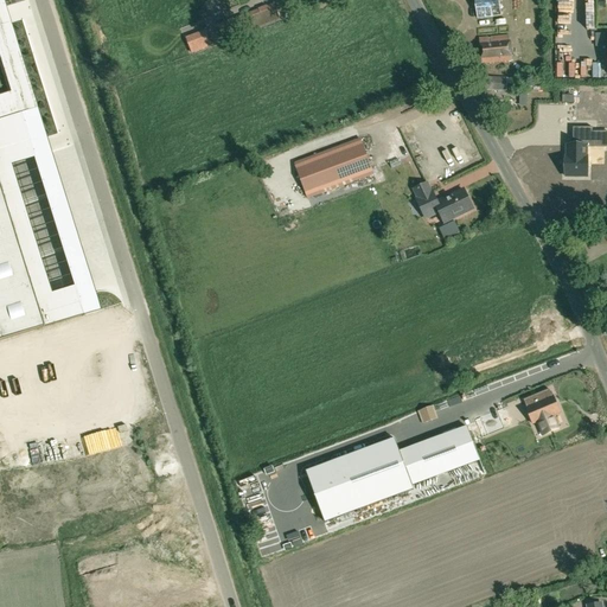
[(474,0),(478,18),(502,16),(499,0),(474,0)]
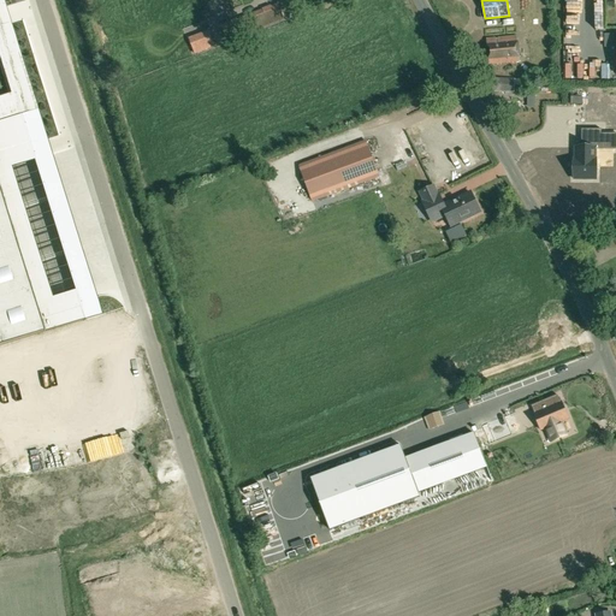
[(227,41),(283,19),(277,4),(221,27),(227,41)]
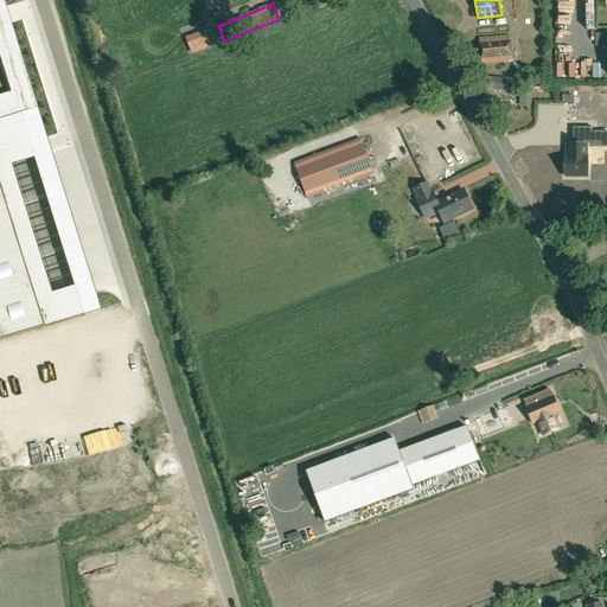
[(20,114),(34,109),(7,24),(0,26),(0,340),(83,315),(83,312),(85,312),(87,311),(87,310),(83,301),(83,300),(82,300),(80,301),(78,301),(78,302),(78,304),(39,315),(0,191),(0,149),(29,141),(29,142),(30,142),(32,141),(33,141),(33,140),(26,117),(26,116),(25,116),(21,117),(20,114)]
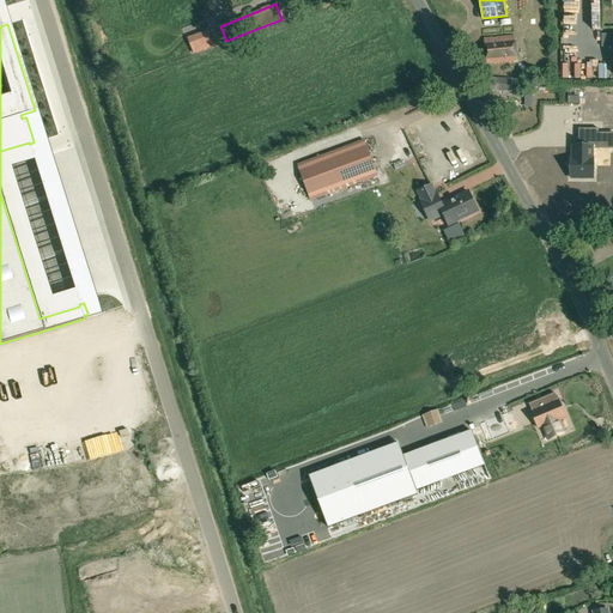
[(193,54),(213,47),(207,31),(187,38),(193,54)]
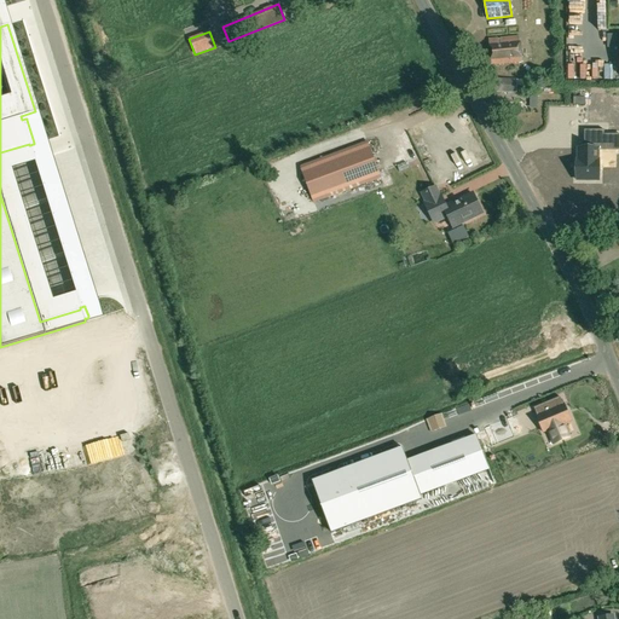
[(618,47),(618,35),(607,35),(607,48),(618,47)]
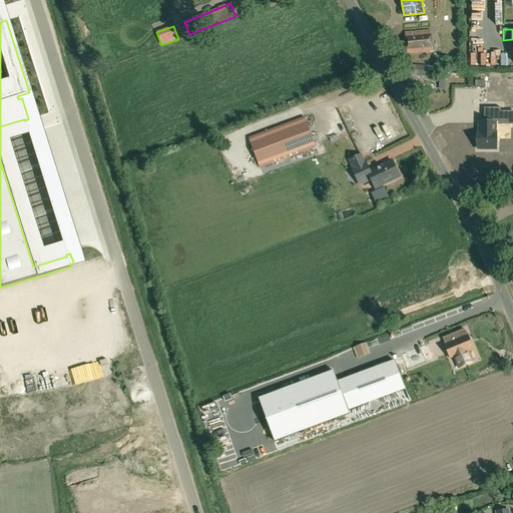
[(407,53),(432,50),(431,31),(405,33),(407,53)]
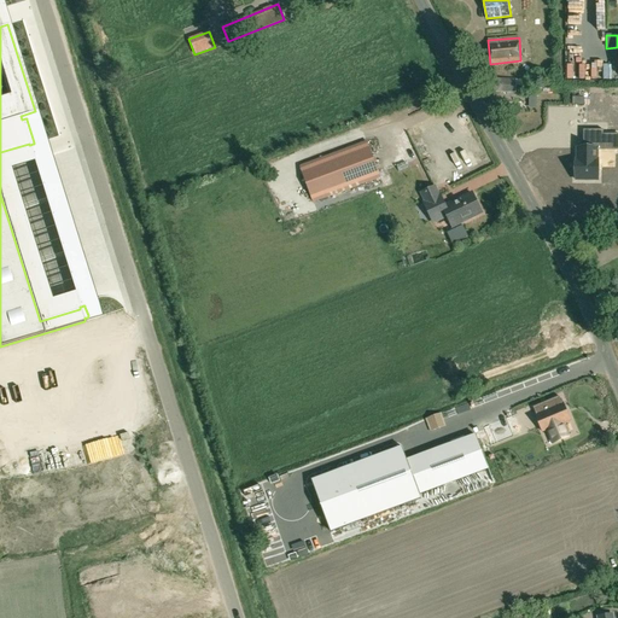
[(529,87),(529,80),(516,80),(488,79),(488,91),(516,92),(516,86),(529,87)]
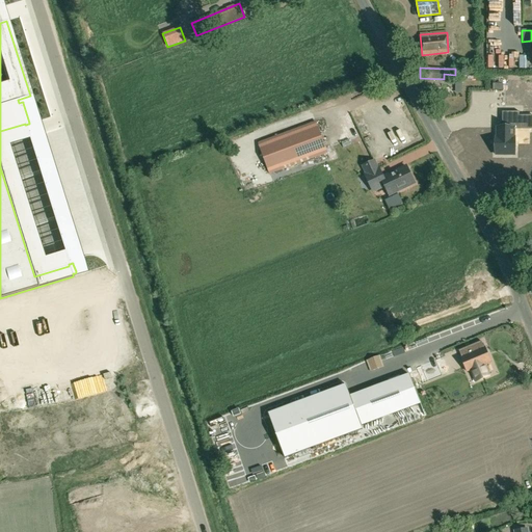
[(374,149),(424,130),(418,114),(389,126),(379,103),(360,110),(374,149)]
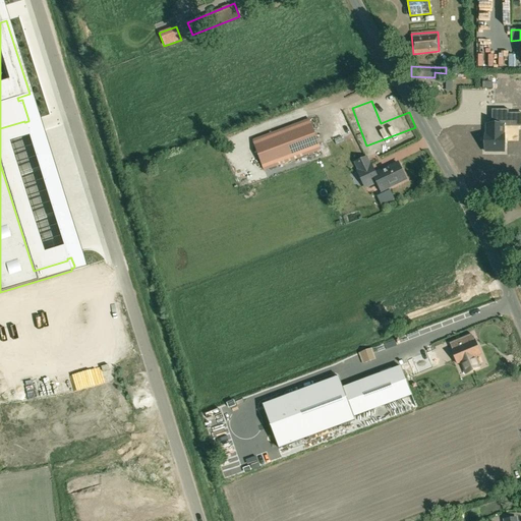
[(485,134),(485,152),(504,152),(504,134),(504,126),(509,126),(509,110),(495,110),(495,125),(491,125),(486,125),(486,134),(485,134)]
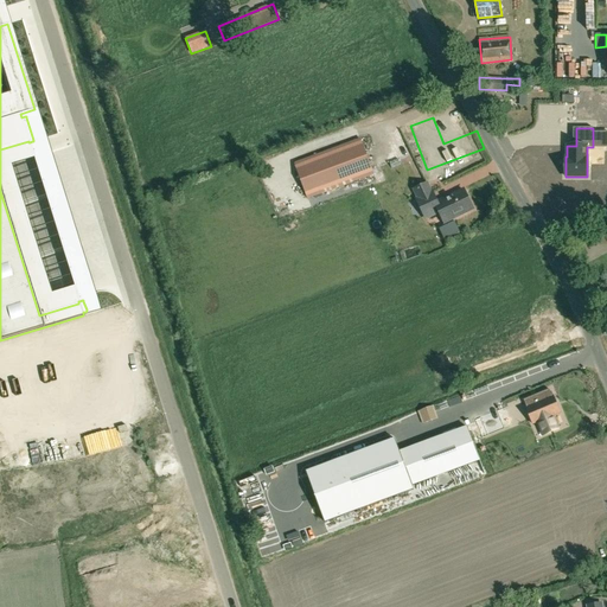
[(308,198),(374,174),(359,139),(294,163),(308,198)]
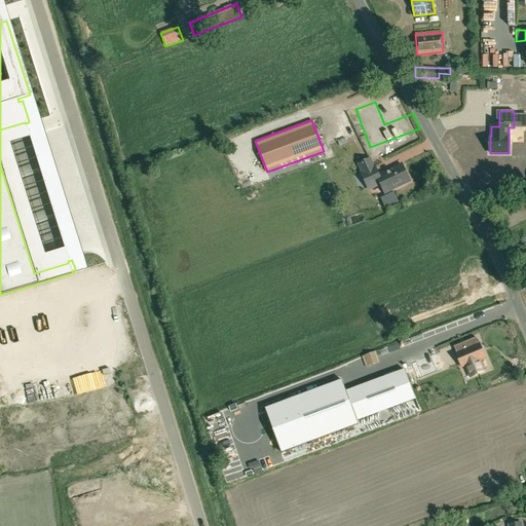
[(253,168),(257,166),(252,155),(248,157),(253,168)]
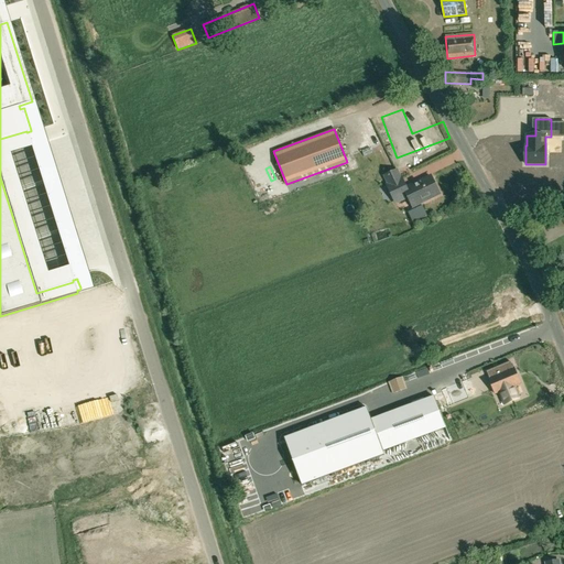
[(400,180),(397,172),(384,177),(389,186),(388,187),(396,204),(409,197),(413,207),(440,195),(431,176),(405,190),(401,180),(400,180)]
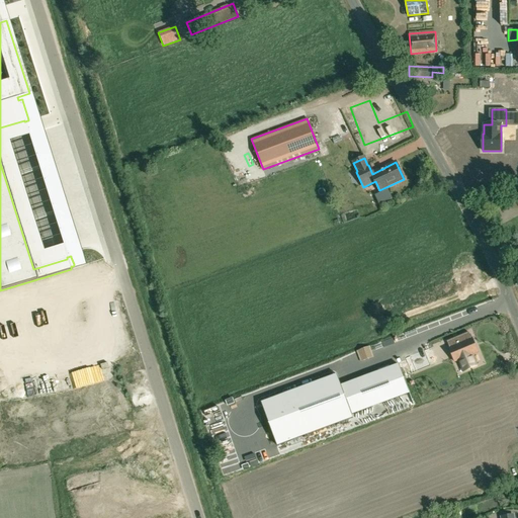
[(375,194),(379,203),(392,197),(387,188),(375,194)]
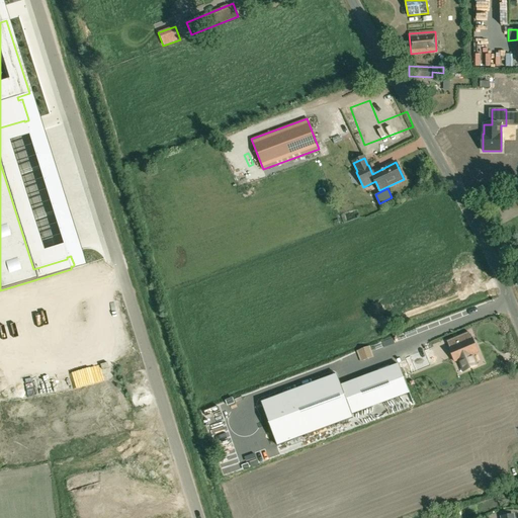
[(468,332),(447,341),(449,348),(454,362),(458,360),(463,371),(477,366),(471,355),(478,352),(472,338),(471,339),(468,332)]
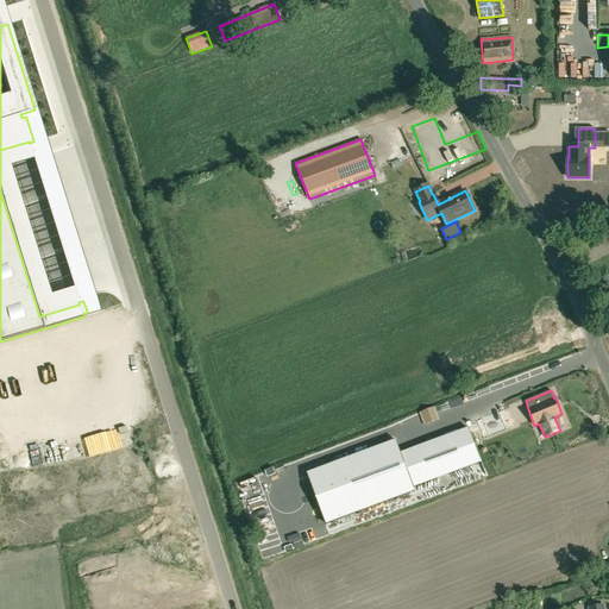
[(396,440),(307,473),(326,523),(414,491),(413,488),(481,462),(469,428),(401,453),(396,440)]
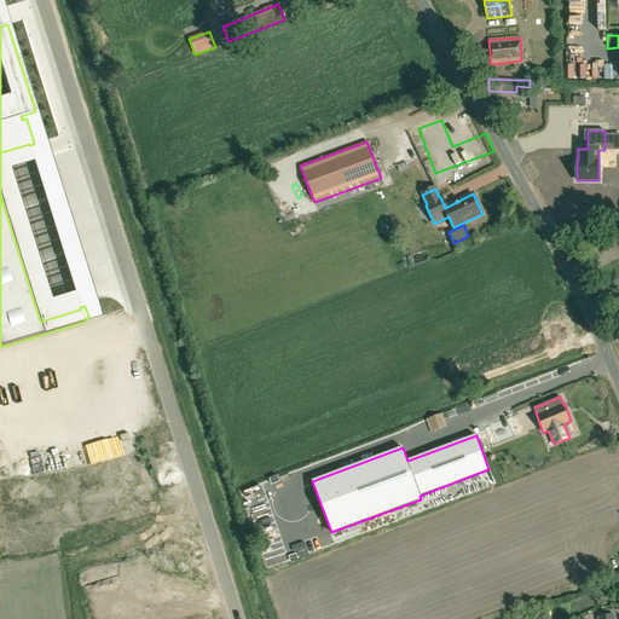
[(510,460),(518,453),(513,447),(505,453),(510,460)]
